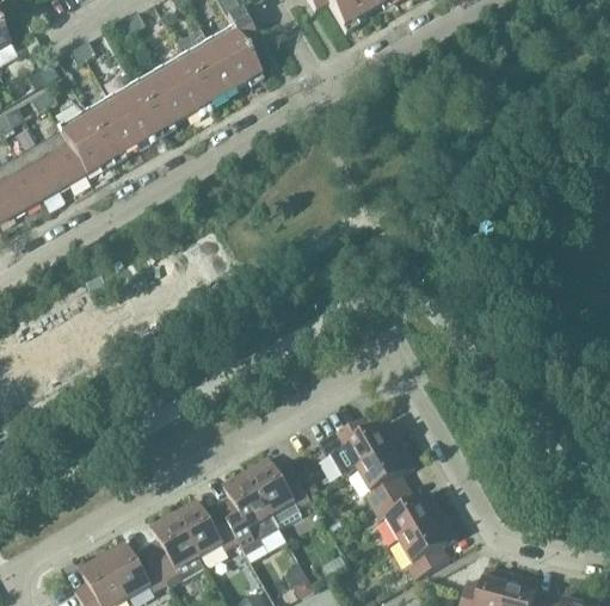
[(184,4),(182,0),(168,0),(174,10),(184,4)]
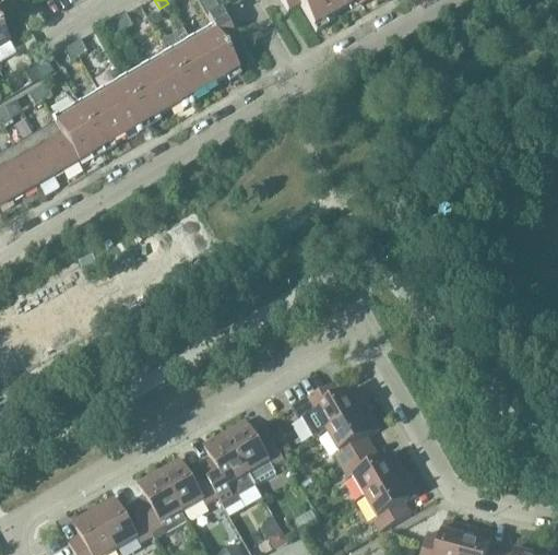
[(196,0),(211,25),(223,18),(212,0),(196,0)]
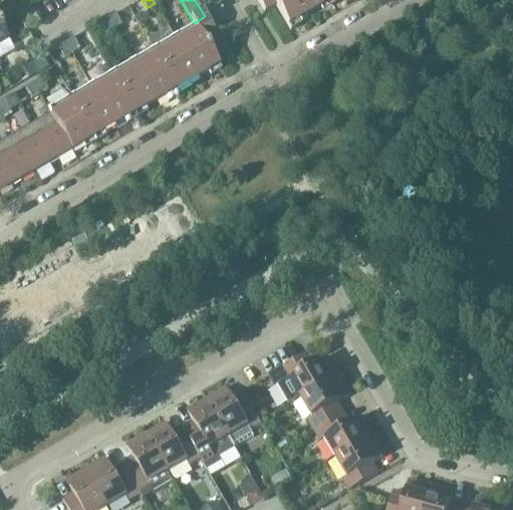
[(257,0),(263,9),(274,2),(287,25),(292,23),(291,21),(325,1),(326,3),(331,0),(257,0)]
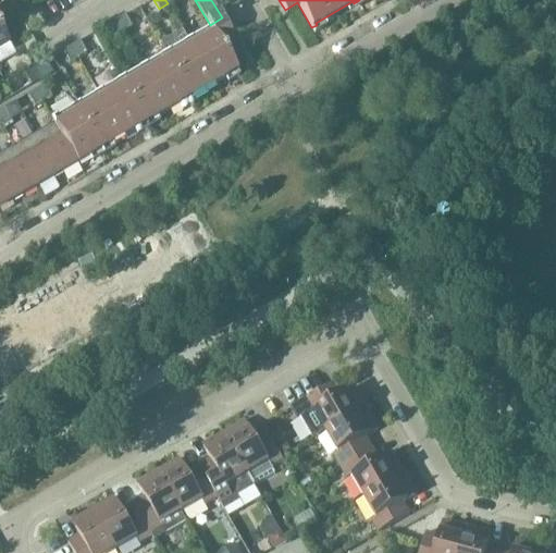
[(115,17),(122,29),(131,25),(123,13),(115,17)]
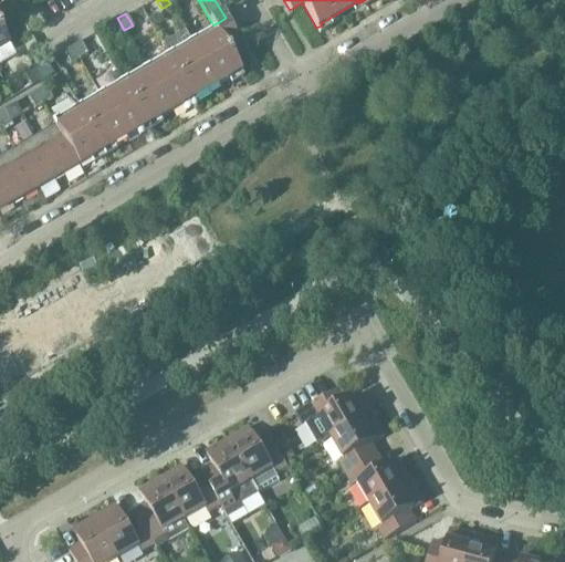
[(226,18),(213,25),(51,118),(53,123),(54,122),(79,163),(97,153),(98,154),(105,149),(105,148),(143,126),(144,127),(152,123),(150,122),(189,100),(190,101),(198,96),(197,95),(234,73),(236,74),(241,72),(227,47),(239,39),(226,18)]
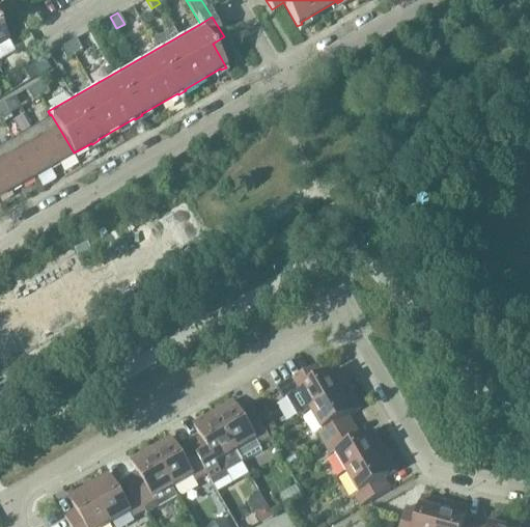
[(116,28),(110,17),(102,22),(108,33),(116,28)]
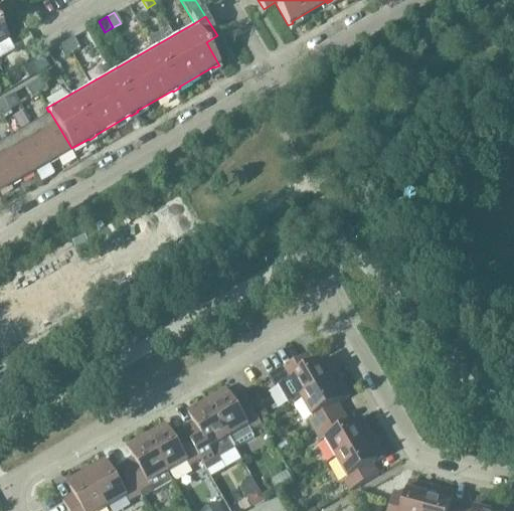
[(0,40),(8,36),(0,23),(0,40)]
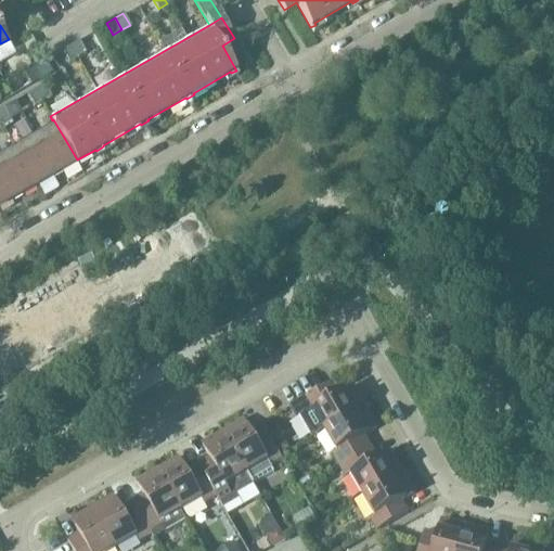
[(69,43),(76,55),(85,51),(78,39),(69,43)]
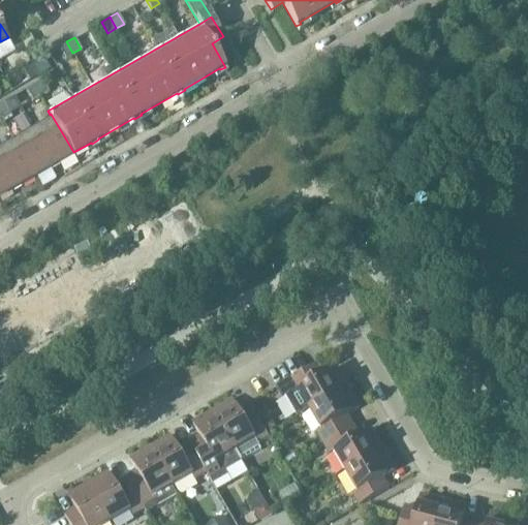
[(72,53),(66,41),(58,47),(65,58),(72,53)]
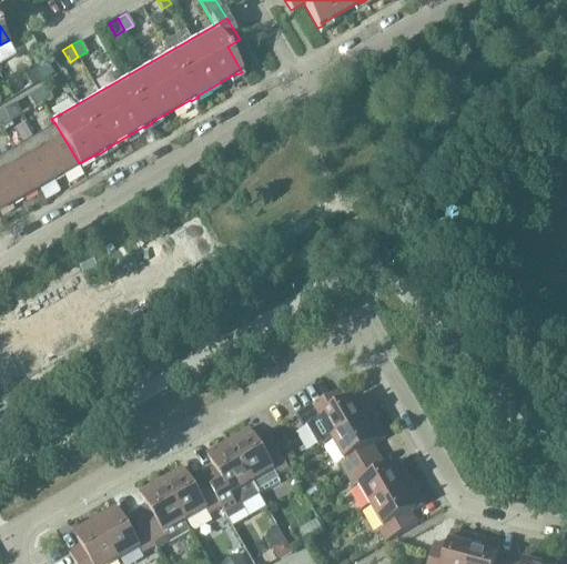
[(23,72),(30,84),(39,80),(32,67),(23,72)]
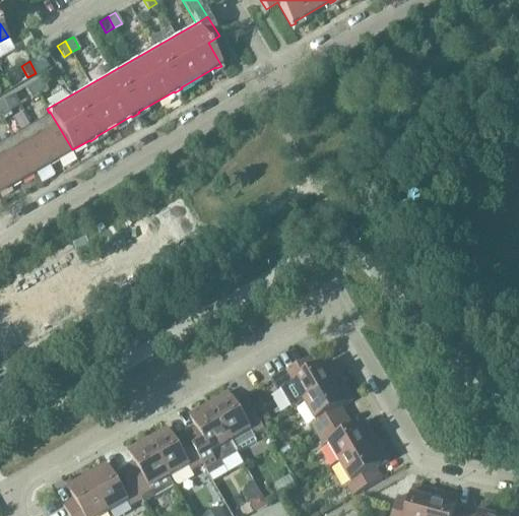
[(34,81),(40,92),(47,88),(41,77),(34,81)]
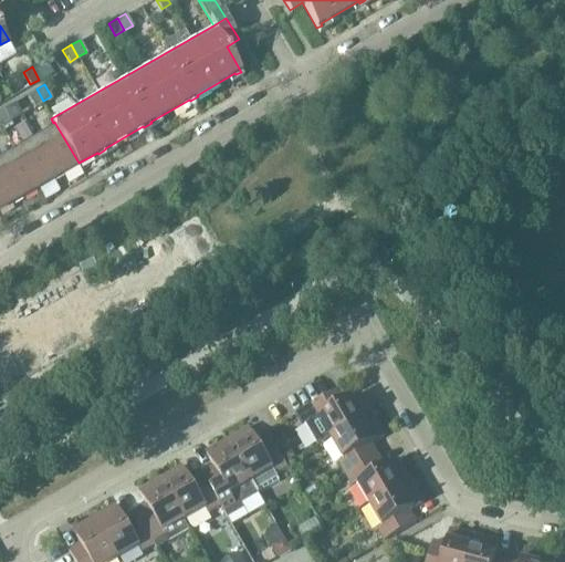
[(43,101),(37,89),(27,94),(33,106),(43,101)]
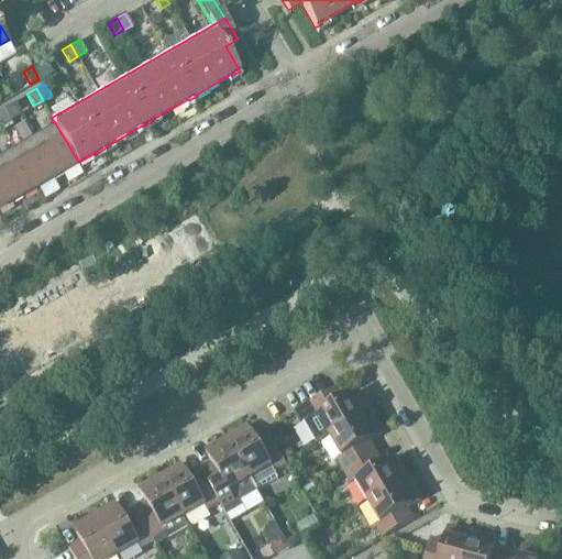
[(0,122),(1,124),(10,120),(2,107),(0,108),(0,122)]
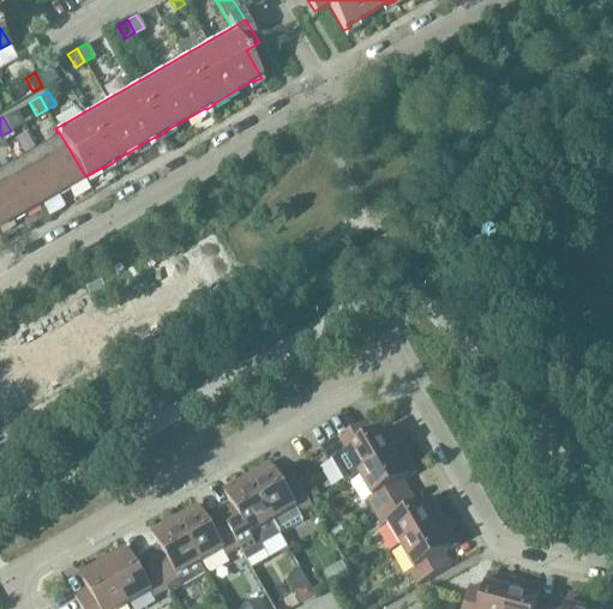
[(37,145),(62,190),(85,176),(59,132),(58,133),(37,145)]
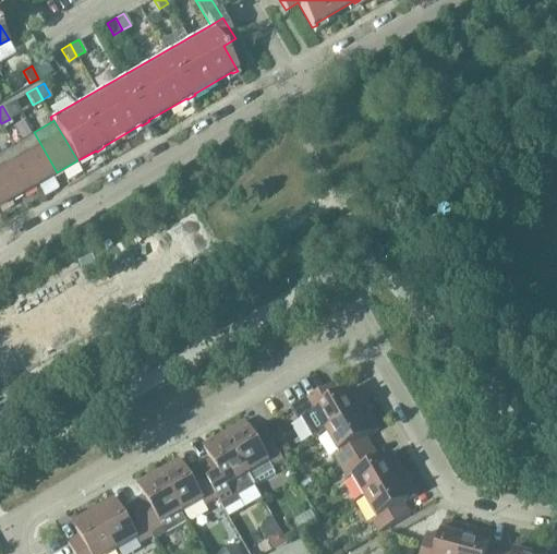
[(57,172),(34,132),(13,144),(36,184),(57,172)]
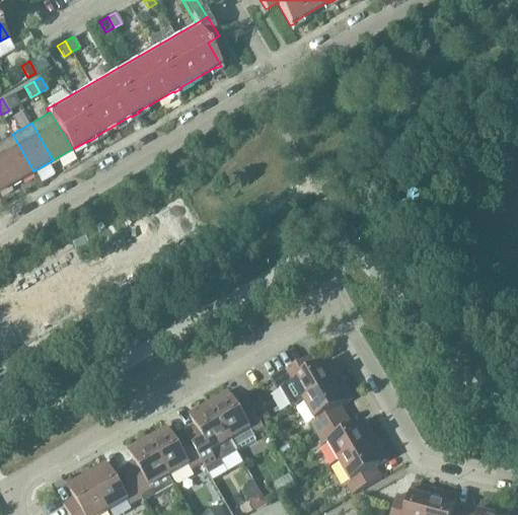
[(33,171),(12,134),(0,140),(0,156),(15,182),(33,171)]
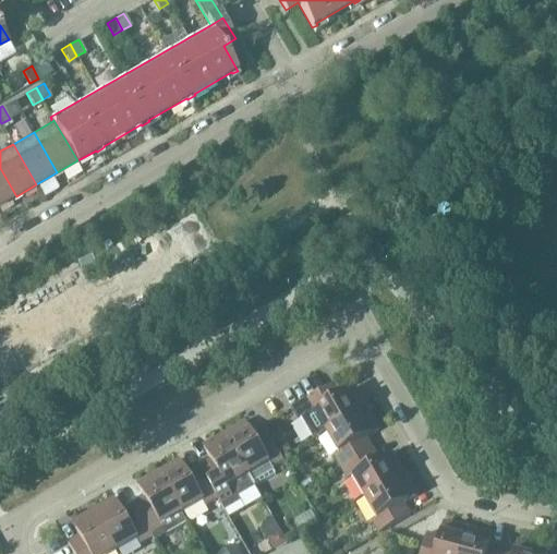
[(0,205),(16,196),(0,168),(0,205)]
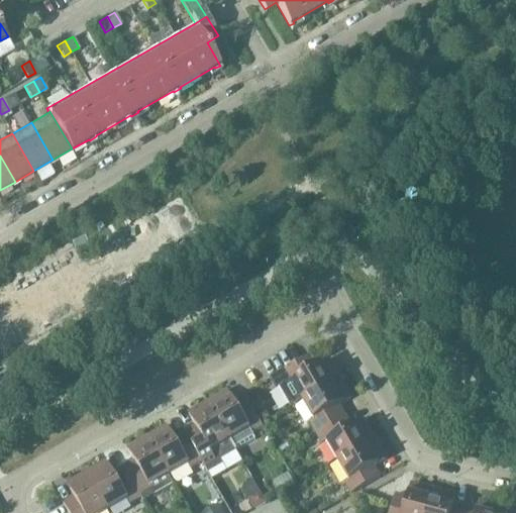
[(291,404),(302,398),(339,376),(328,356),(311,366),(305,355),(270,376),(277,387),(280,385),(291,404)]
